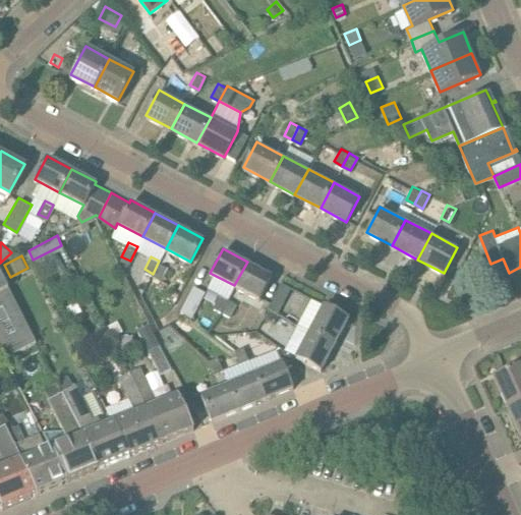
[(159,261),(153,274),(161,278),(167,266),(159,261)]
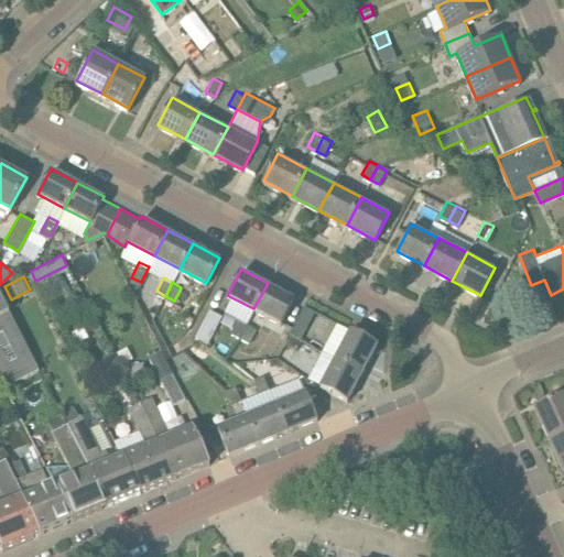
[(268,283),(253,308),(281,323),(294,297),(268,283)]
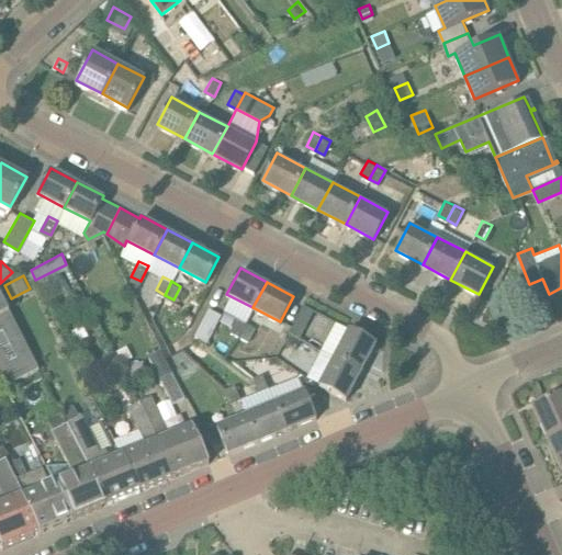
[(38,365),(8,306),(0,291),(0,370),(7,382),(38,365)]
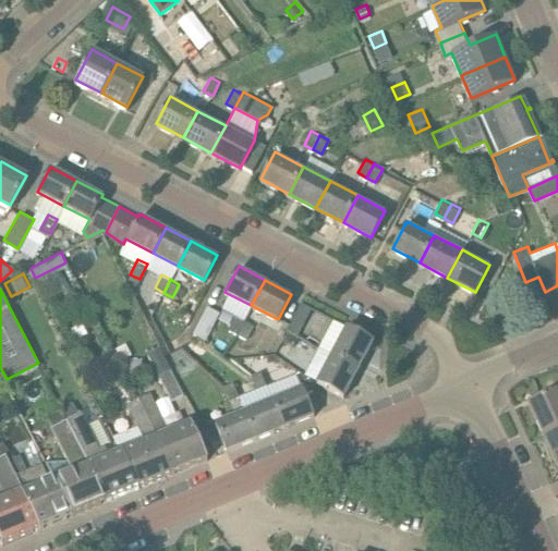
[(219,310),(207,304),(193,331),(205,338),(219,310)]
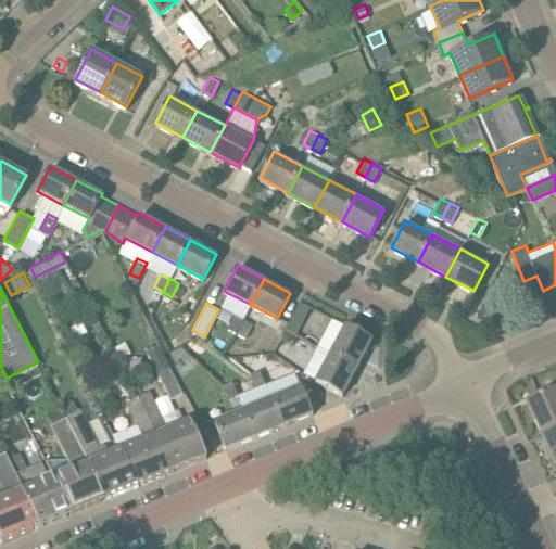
[(297,330),(303,317),(293,311),(286,324),(297,330)]
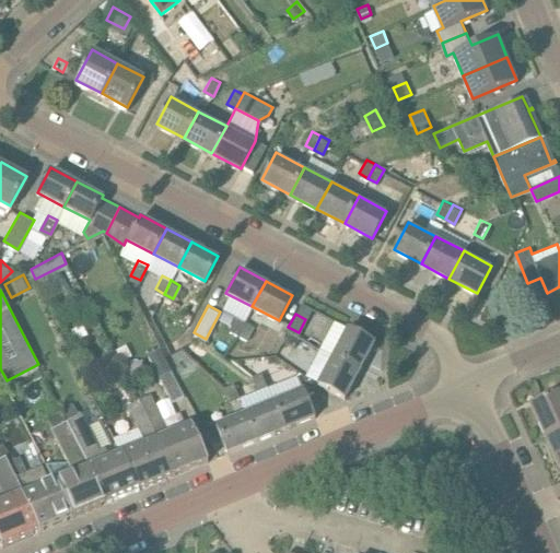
[(230,329),(238,333),(245,319),(236,315),(230,329)]
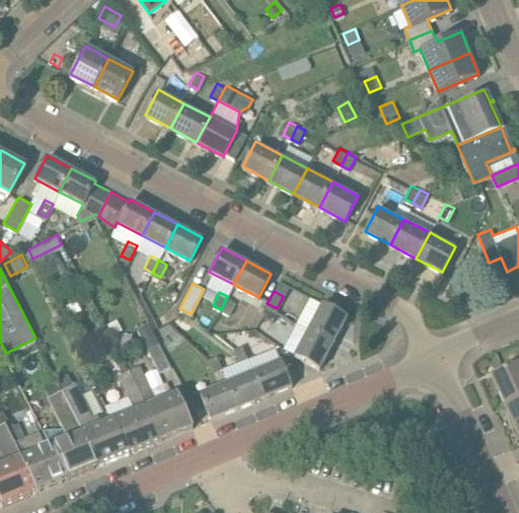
[(227,296),(221,309),(229,313),(236,300),(227,296)]
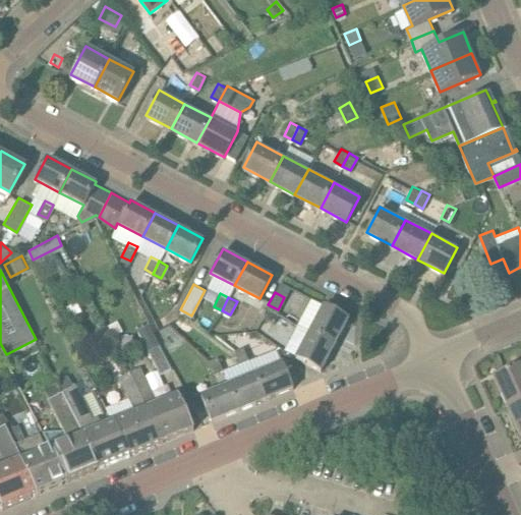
[(310,329),(335,342),(349,316),(324,303),(310,329)]
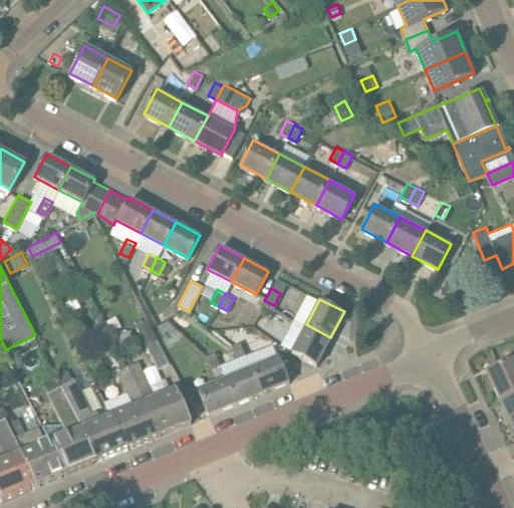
[(261,311),(289,326),(293,318),(280,311),(265,303),(261,311)]
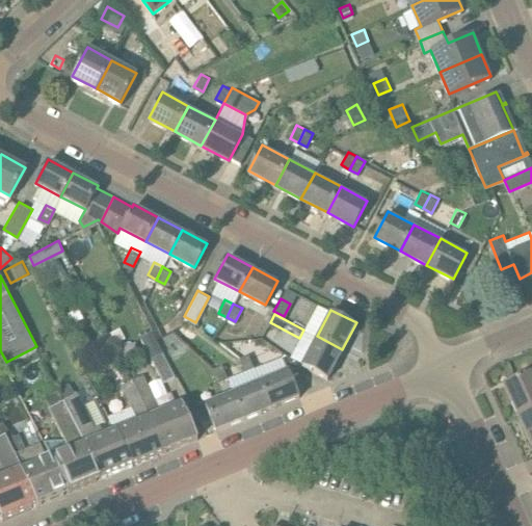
[(342,349),(317,336),(302,363),(327,376),(342,349)]
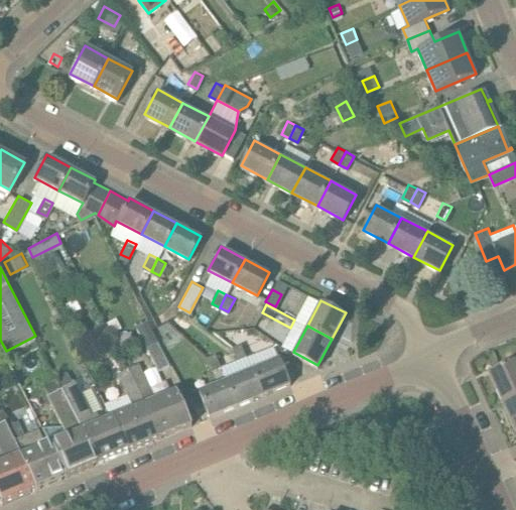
[(147,345),(158,340),(152,329),(142,335),(147,345)]
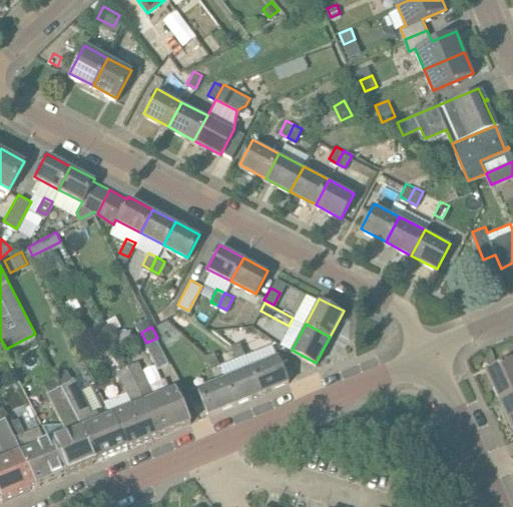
[(146,343),(157,366),(168,360),(157,338),(146,343)]
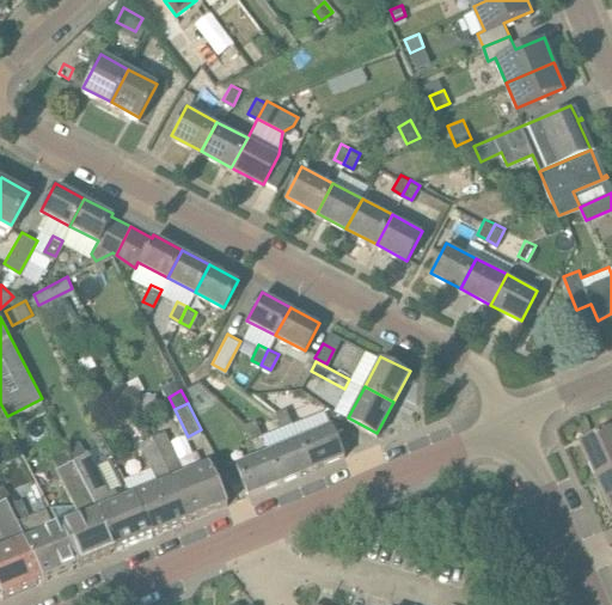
[(282,425),(293,421),(286,404),(275,409),(282,425)]
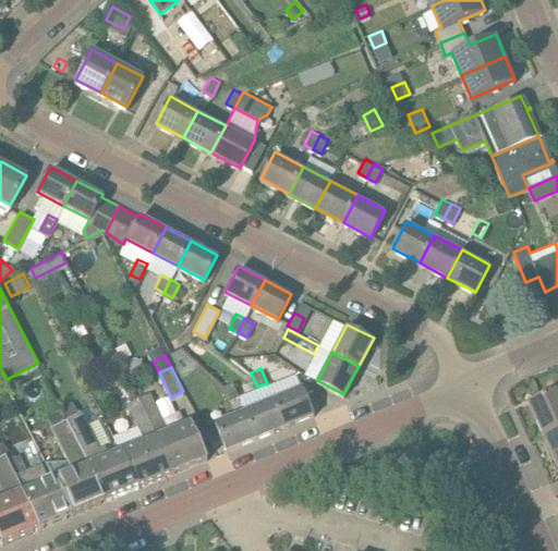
[(223,383),(230,399),(239,394),(233,380),(223,383)]
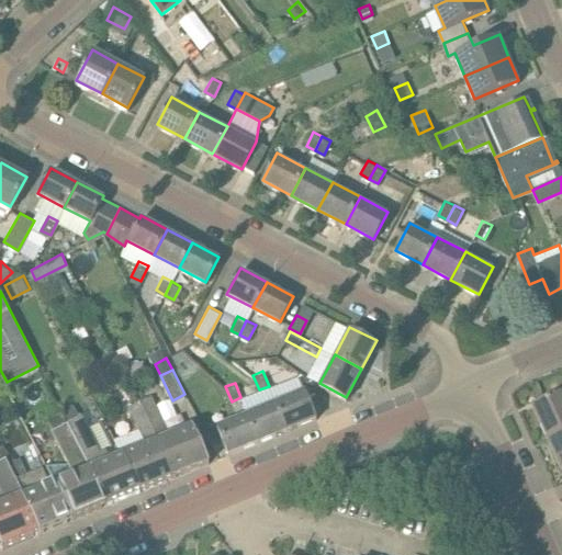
[(274,399),(287,428),(316,416),(304,387),(274,399)]
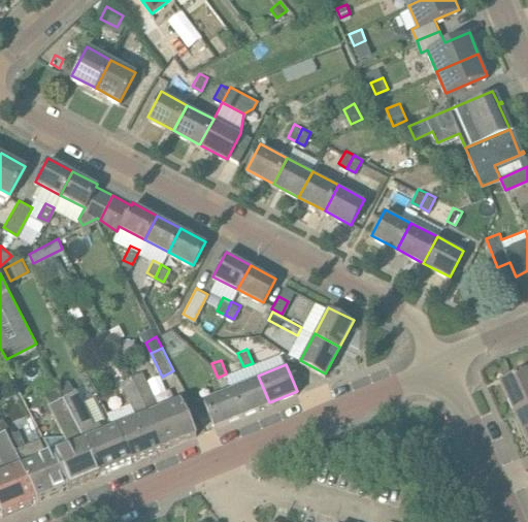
[(514,409),(527,402),(527,367),(500,380),(514,409)]
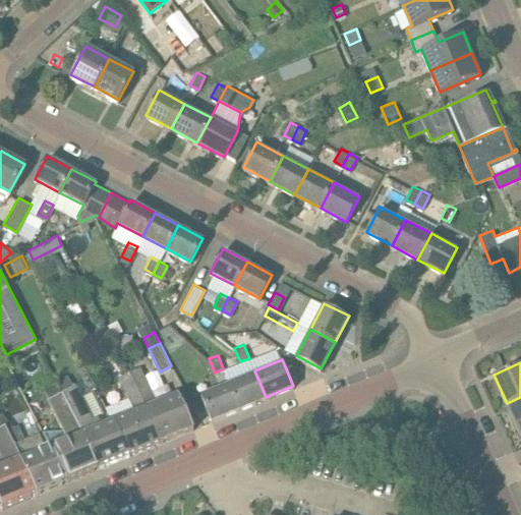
[(149,406),(163,439),(193,426),(179,392),(158,401),(139,364),(129,369),(149,406)]
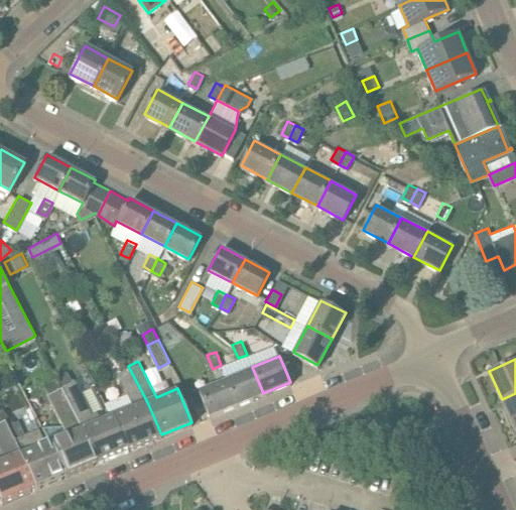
[(129,449),(161,434),(147,402),(128,366),(117,371),(133,406),(115,414),(115,415),(129,449)]
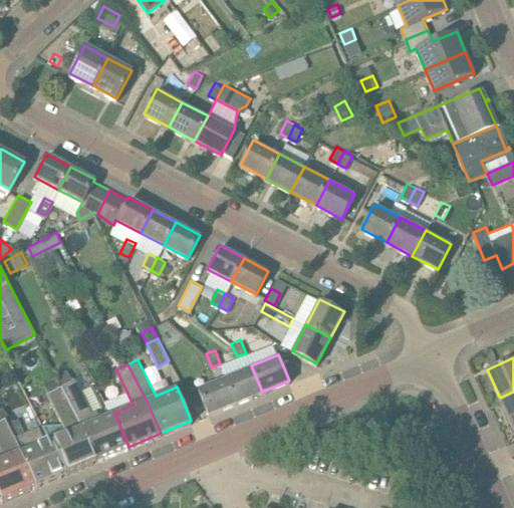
[(236,403),(262,392),(251,365),(225,375),(236,403)]
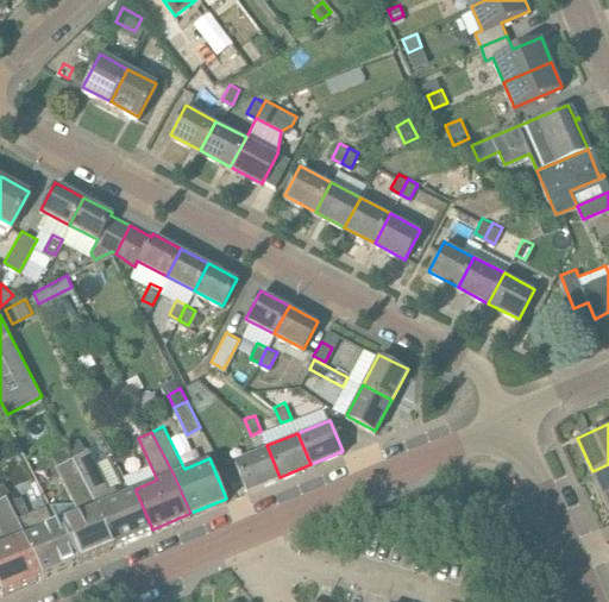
[(248,490),(280,477),(267,445),(234,459),(248,490)]
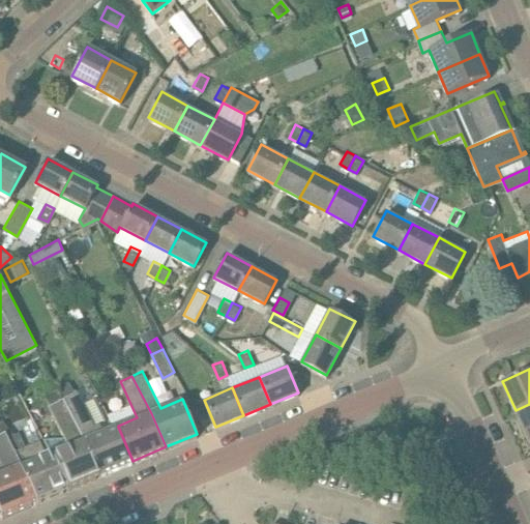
[(99,474),(133,461),(118,427),(118,426),(105,431),(100,421),(95,424),(78,388),(64,396),(68,405),(80,427),(87,440),(99,474)]
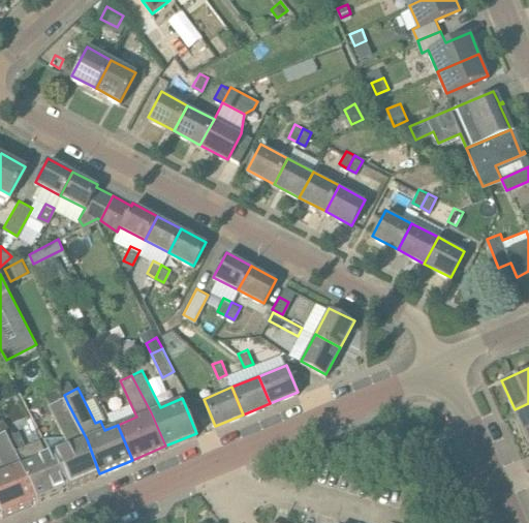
[(67,487),(99,473),(87,439),(80,426),(68,404),(64,395),(49,403),(65,435),(44,436),(52,452),(50,453),(51,454),(53,453),(67,487)]
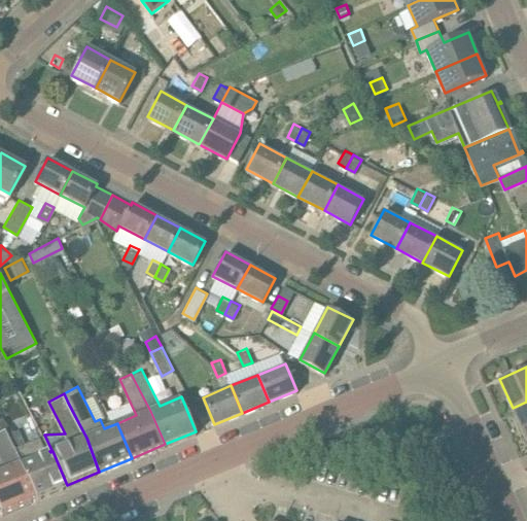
[(526,402),(513,408),(526,438),(526,437),(526,402)]
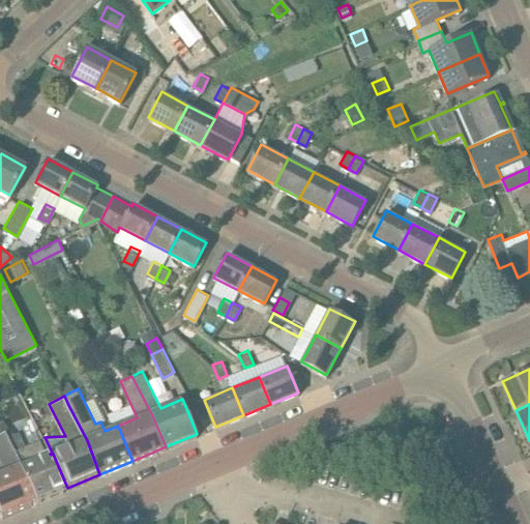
[(36,500),(67,488),(53,454),(51,455),(50,454),(47,455),(40,439),(25,444),(18,430),(13,432),(7,434),(8,437),(36,500)]
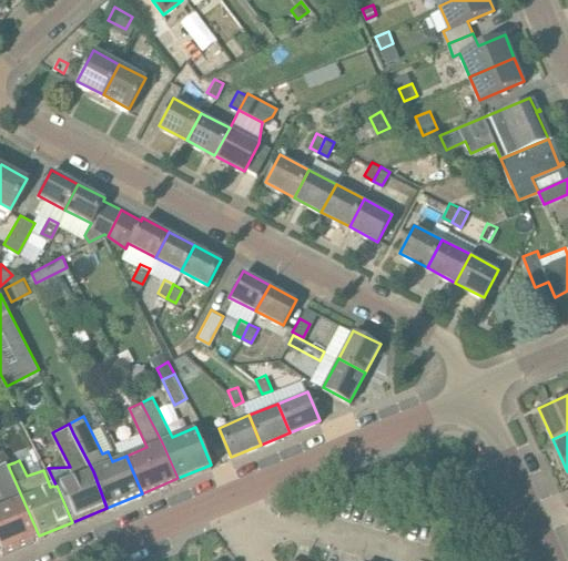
[(0,507),(0,551),(39,536),(9,468),(8,465),(7,463),(0,466),(0,491),(6,506),(0,507)]
